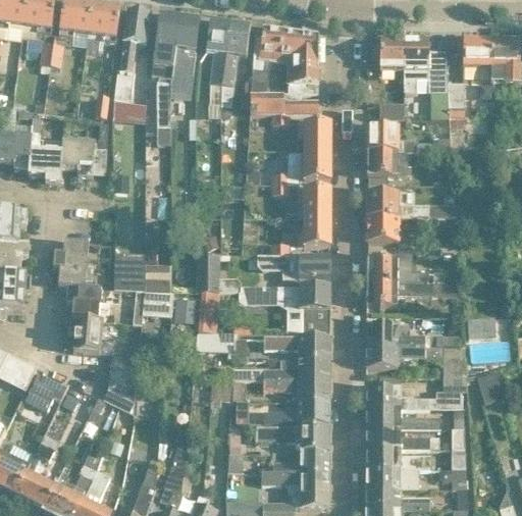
[(0,0),(0,27),(8,29),(9,23),(23,26),(27,0),(0,0)]
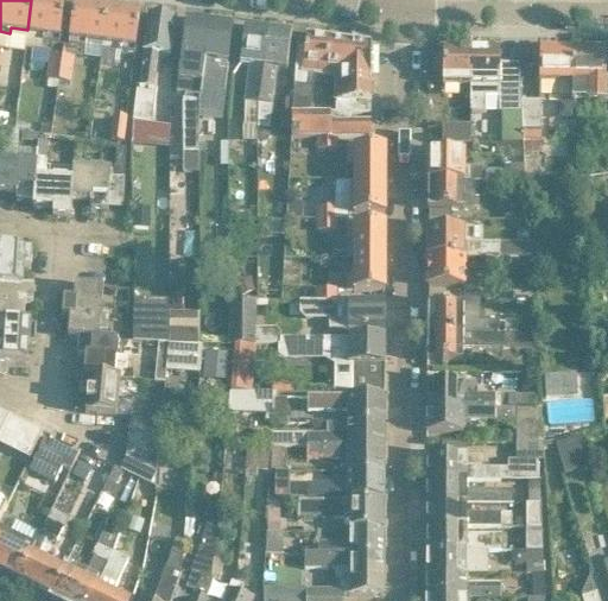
[(59,39),(64,0),(31,0),(27,30),(43,32),(42,37),(59,39)]
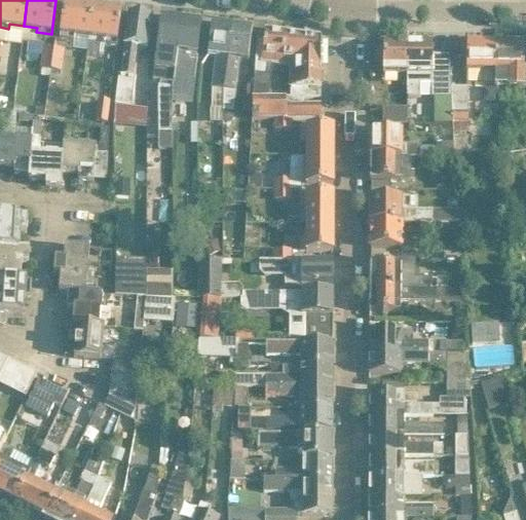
[(60,35),(65,36),(64,43),(86,46),(88,34),(92,4),(64,0),(60,35)]
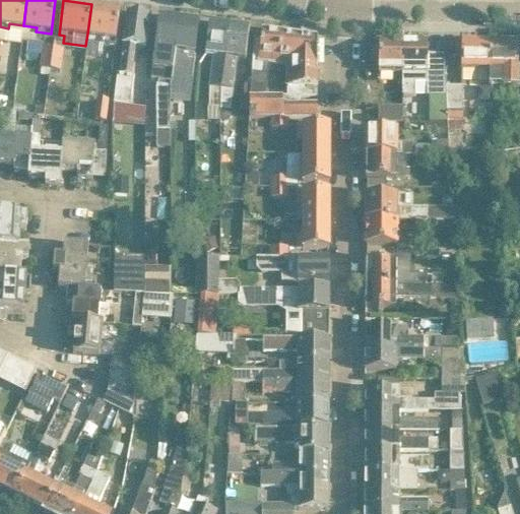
[(119,8),(91,4),(87,34),(100,36),(100,40),(115,42),(119,8)]
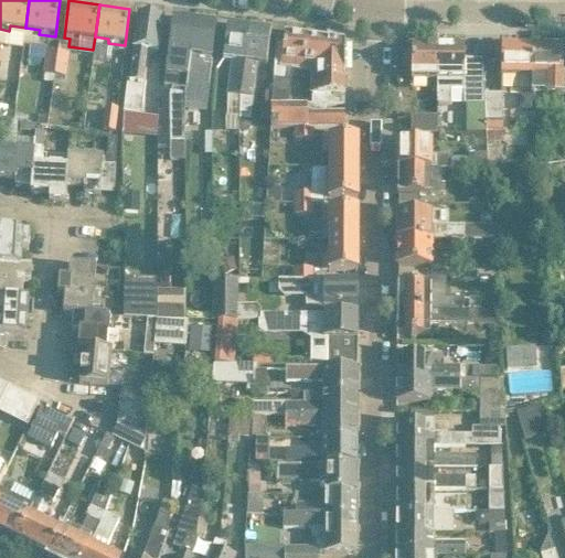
[(129,75),(127,74),(123,108),(140,110),(148,45),(158,47),(162,13),(138,10),(129,75)]
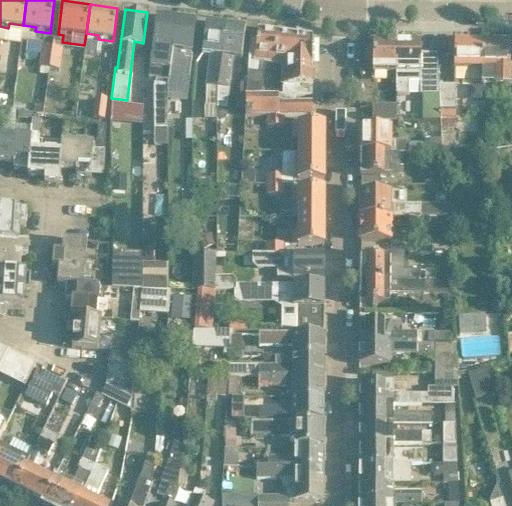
[(153,125),(167,125),(167,81),(168,82),(168,76),(176,16),(157,13),(153,43),(161,44),(157,79),(152,79),(153,125)]
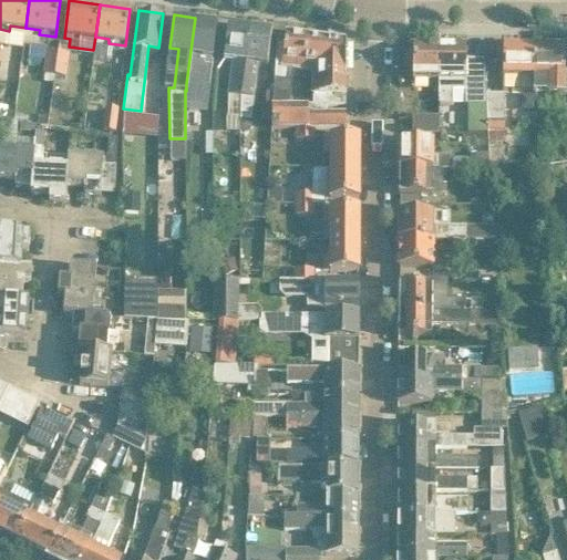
[(213,54),(217,20),(195,18),(186,84),(198,86),(203,52),(213,54)]
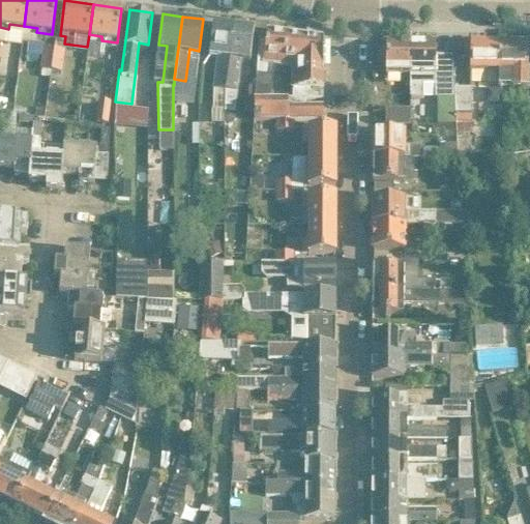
[(209,51),(218,52),(214,82),(212,82),(211,106),(224,106),(224,91),(226,85),(234,23),(213,20),(209,51)]
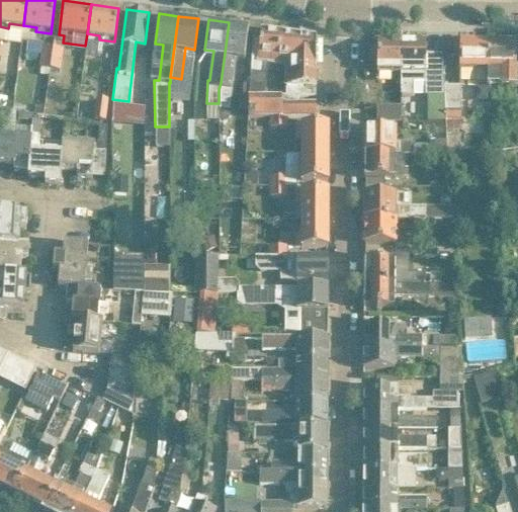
[(219,116),(229,116),(230,90),(231,90),(235,55),(244,56),(248,25),(229,22),(221,83),(219,89),(219,103),(219,116)]
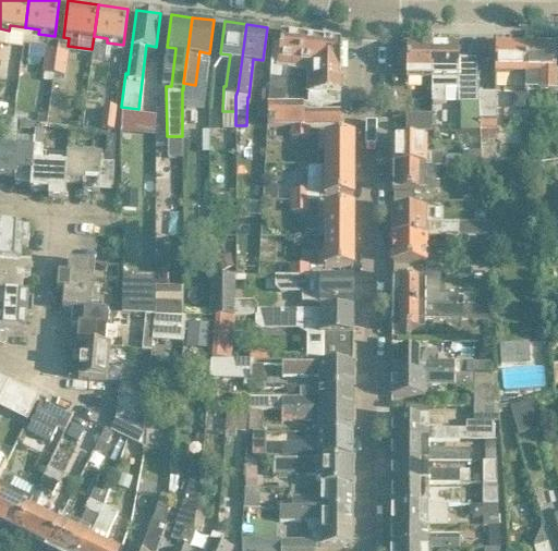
[(290,122),(308,122),(339,122),(340,106),(303,106),(303,99),(286,99),(288,65),(306,66),(306,86),(314,86),(314,95),(319,95),(318,100),(340,100),(340,36),(281,28),(280,39),(273,38),(271,60),(270,73),(267,99),(268,99),(267,121),(290,122)]
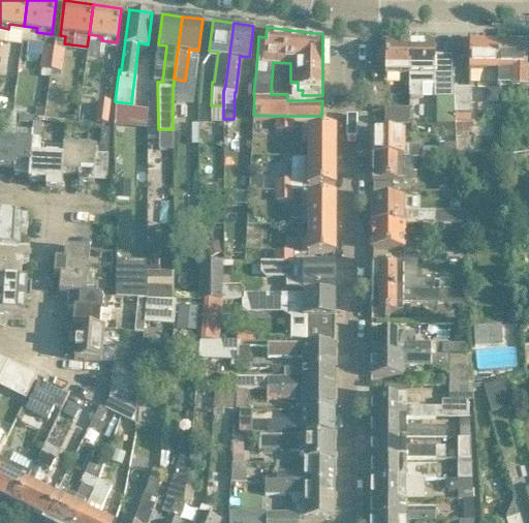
[(384,70),(405,70),(408,70),(408,39),(384,39),(384,70)]
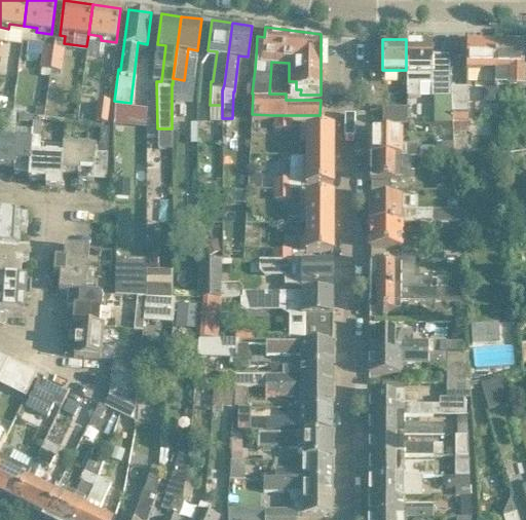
[(431,51),(431,39),(406,39),(406,70),(406,93),(419,93),(419,80),(430,80),(431,94),(451,94),(450,84),(448,51),(431,51)]
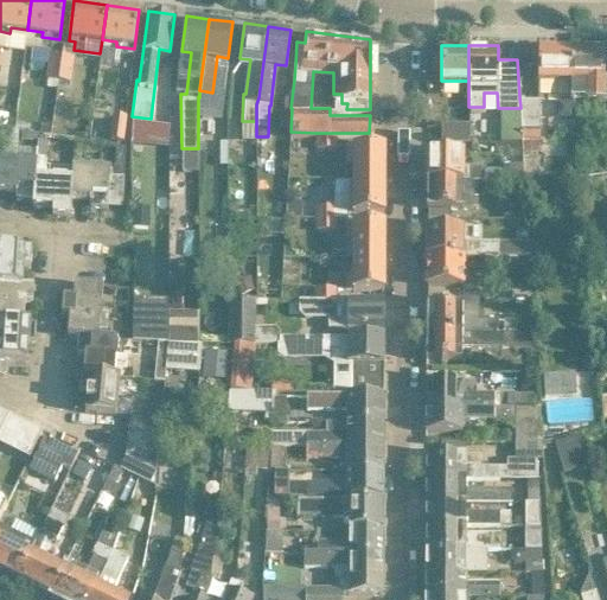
[(537,93),(555,93),(572,93),(572,75),(570,75),(572,45),(538,45),(537,93)]
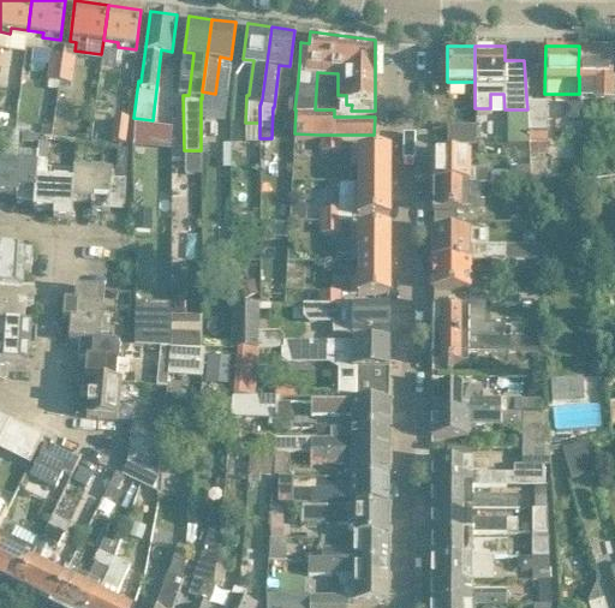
[(614,97),(614,71),(613,72),(613,47),(579,46),(578,76),(579,76),(579,94),(579,96),(593,96),(593,99),(614,97)]
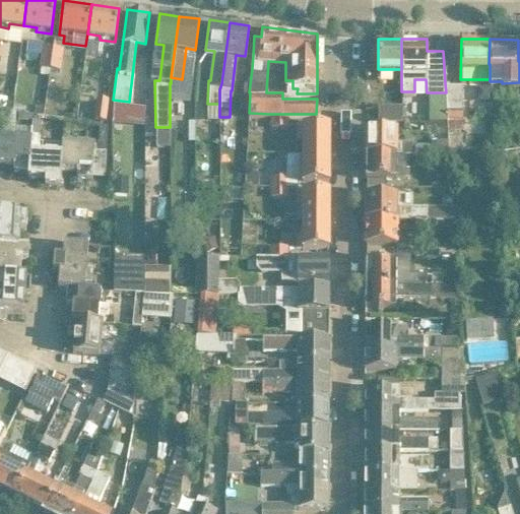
[(40,65),(48,66),(50,66),(53,45),(43,43),(40,65)]
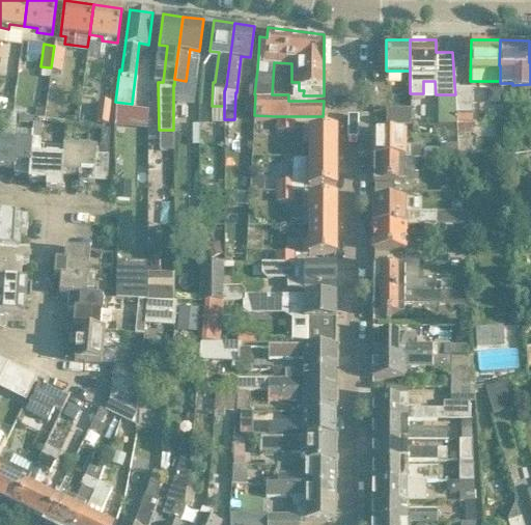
[(64,47),(54,46),(51,67),(49,82),(58,83),(64,47)]
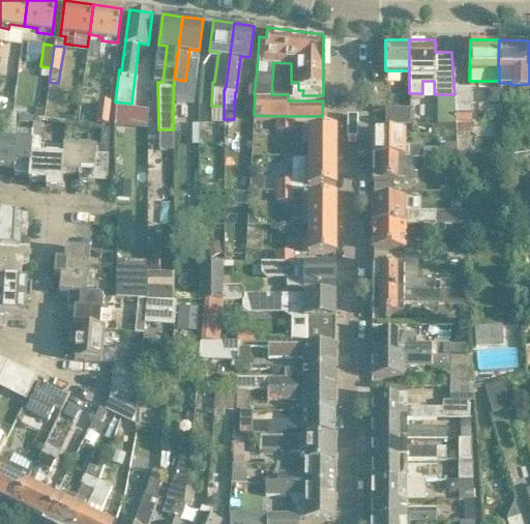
[(454,94),(455,121),(457,121),(472,120),(470,85),(453,85),(454,94)]
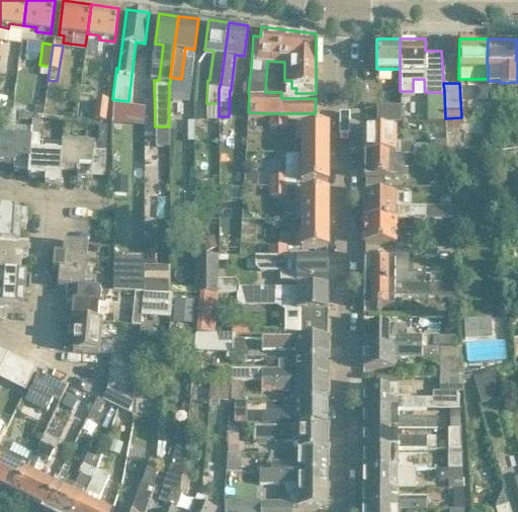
[(94,115),(94,116),(104,117),(107,96),(97,95),(95,111),(94,115)]
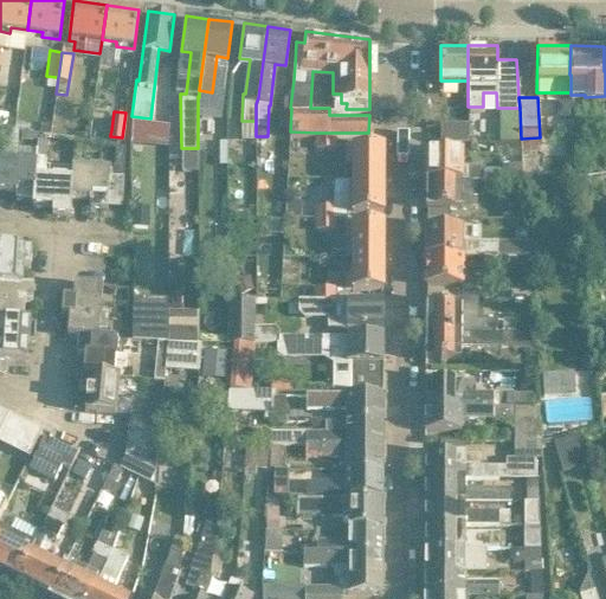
[(468,139),(468,123),(468,120),(440,118),(440,139),(468,139)]
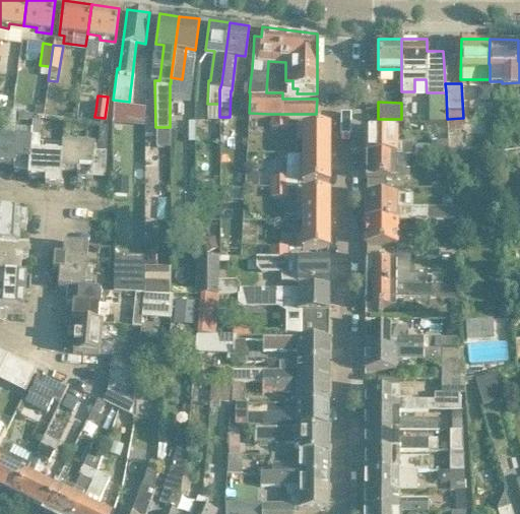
[(287,124),(287,114),(270,114),(270,124),(287,124)]
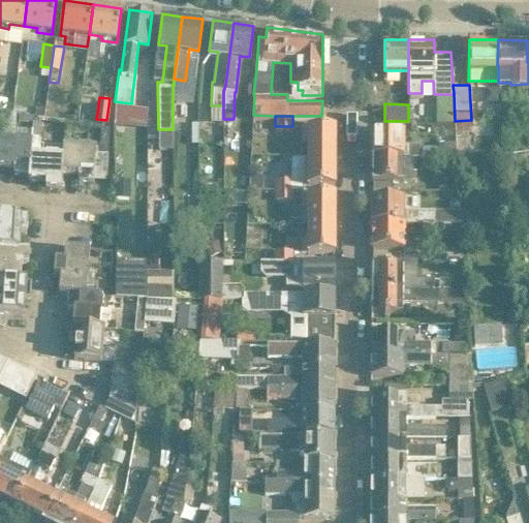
[(29,171),(28,177),(45,178),(45,185),(61,186),(62,168),(63,153),(62,153),(38,151),(40,119),(33,118),(32,126),(29,171)]
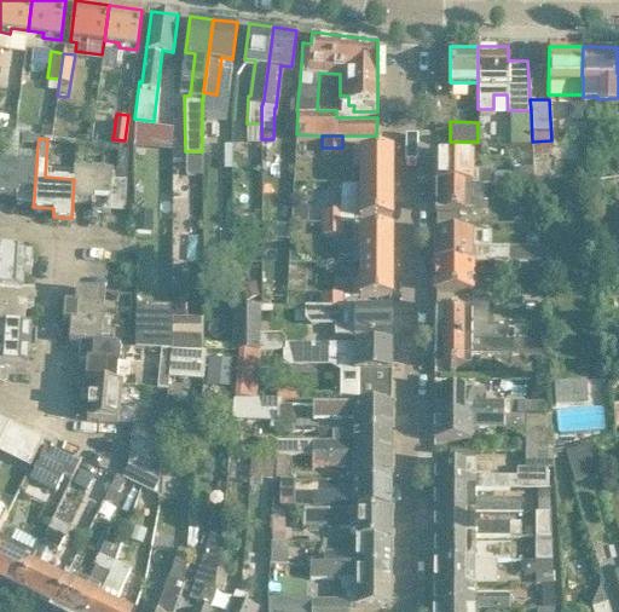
[(0,190),(17,191),(17,200),(34,200),(38,148),(36,148),(18,145),(16,161),(0,160),(0,190)]
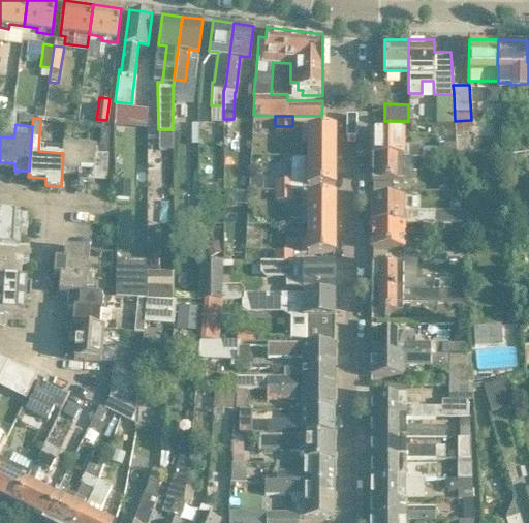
[(63,142),(62,153),(63,153),(62,168),(79,170),(79,177),(94,178),(94,174),(106,175),(109,150),(110,125),(101,124),(101,140),(96,144),(75,143),(63,142)]
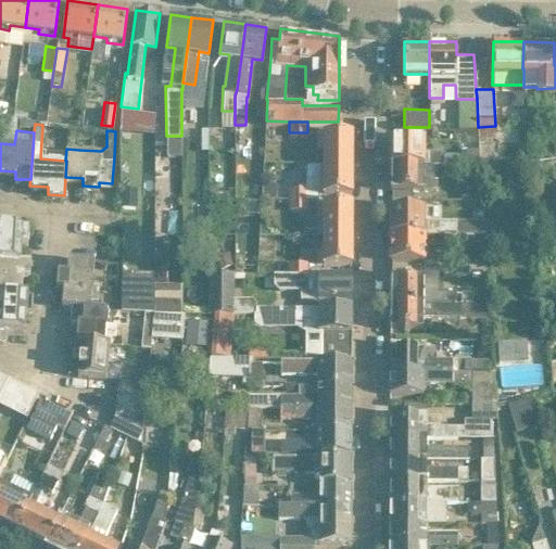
[(324,145),(324,161),(352,161),(352,130),(318,130),(318,145),(324,145)]
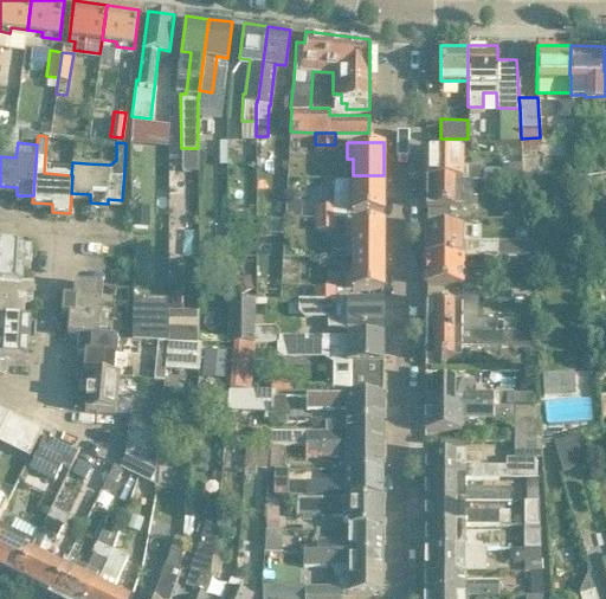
[(472,176),(482,176),(497,176),(498,176),(498,166),(483,165),(477,161),(462,161),(462,148),(426,148),(426,176),(472,176)]
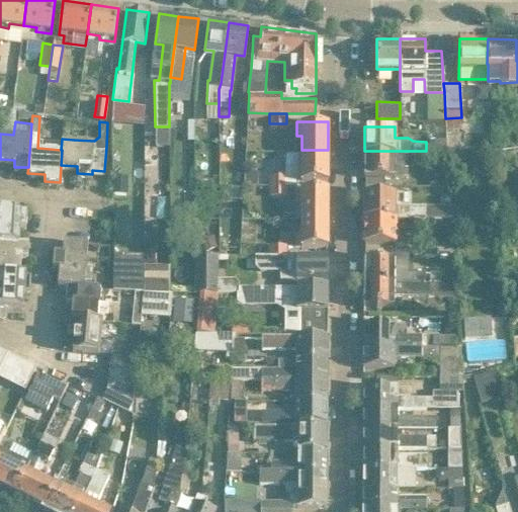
[(429,138),(429,151),(448,151),(446,137),(429,138)]
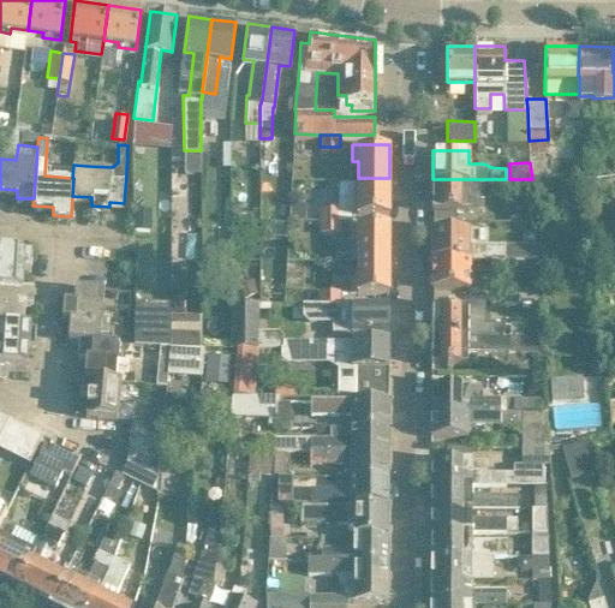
[(320,204),(318,215),(340,216),(340,218),(352,218),(352,213),(389,213),(389,178),(358,178),(358,196),(353,196),(353,195),(338,195),(338,204),(320,204)]
